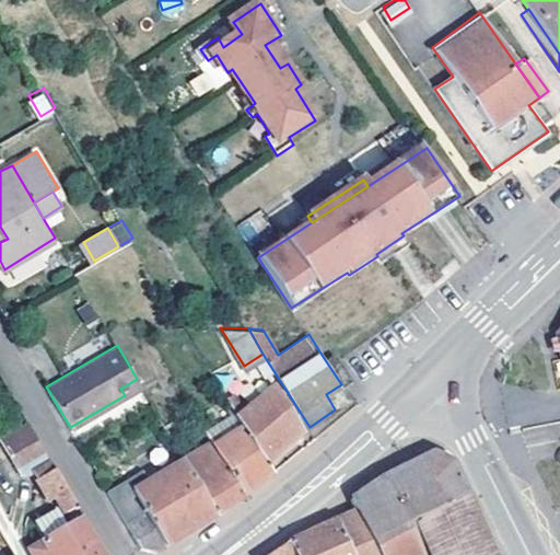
[(334,353),(324,358),(341,384),(350,379),(334,353)]
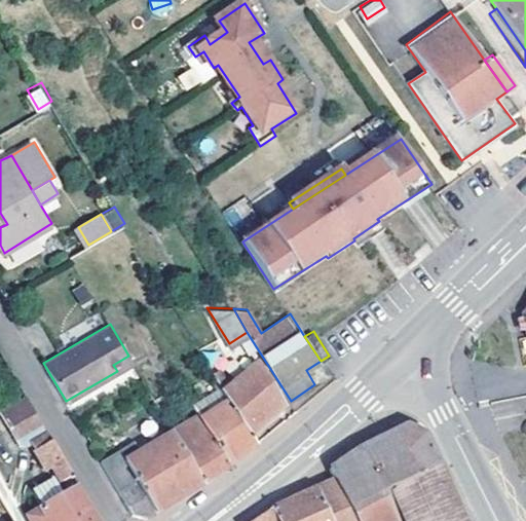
[(113,365),(117,371),(133,362),(128,356),(113,365)]
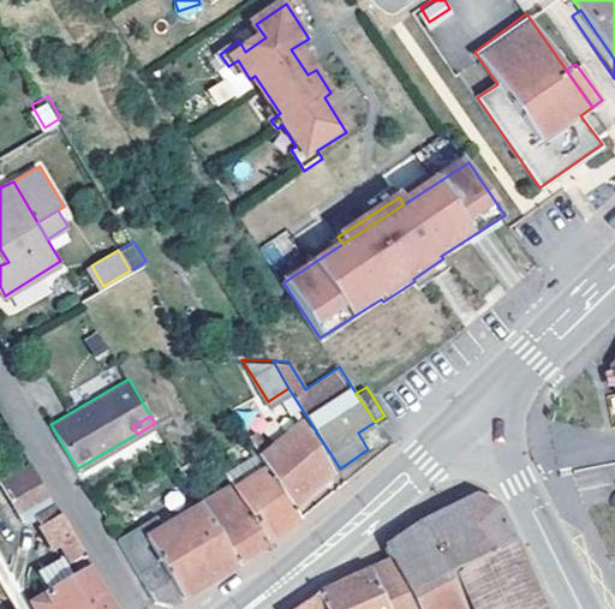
[(249,433),(258,448),(293,506),(333,471),(300,419),(267,448),(254,429),(249,433)]
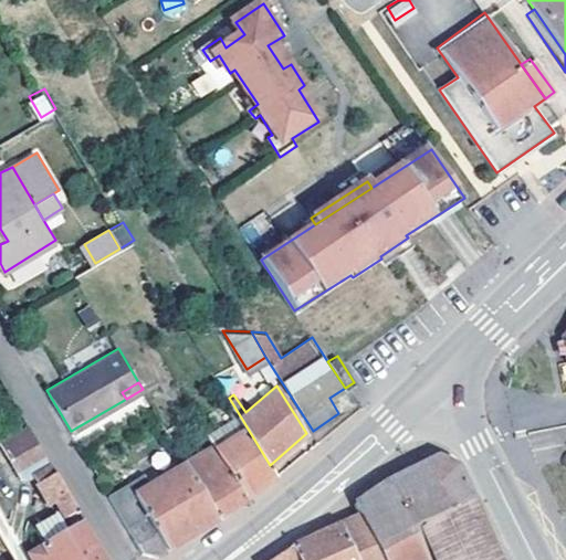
[(208,431),(216,443),(224,458),(248,497),(275,477),(270,465),(238,412),(208,431)]
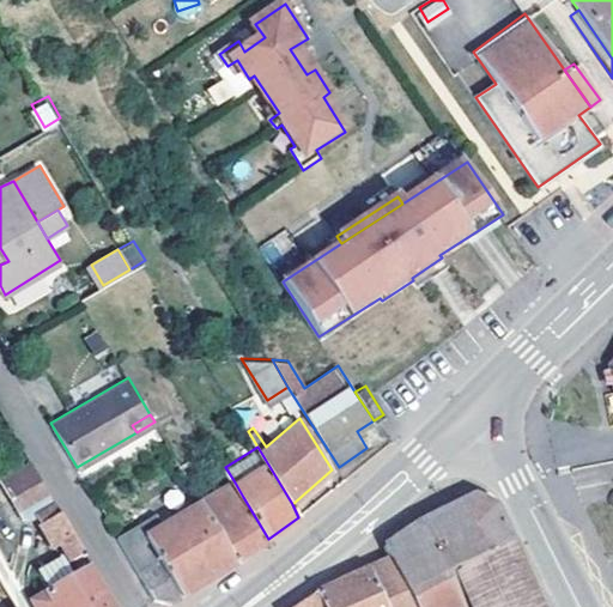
[(29,504),(50,491),(31,459),(0,478),(19,510),(29,504)]
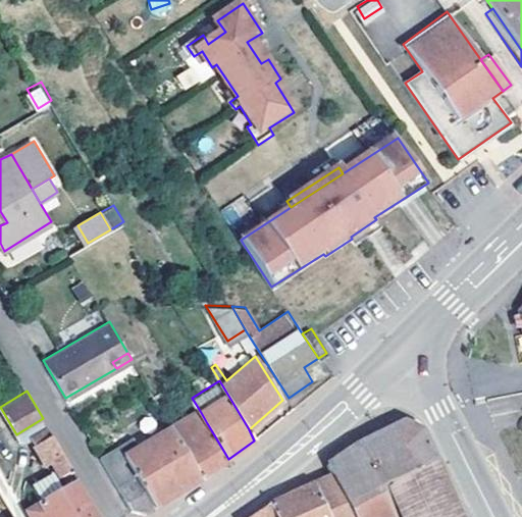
[(199,409),(185,416),(194,431),(207,423),(199,409)]
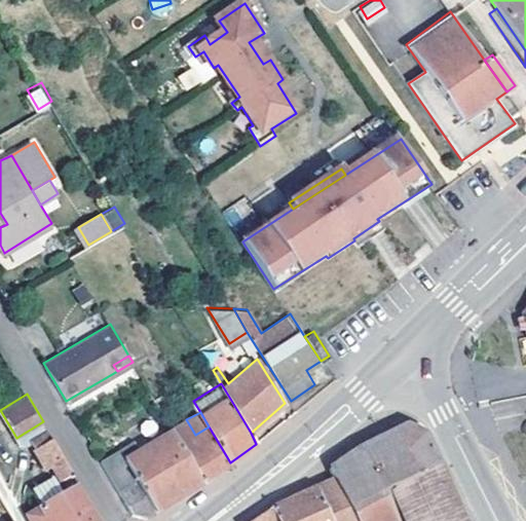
[(165,418),(133,438),(140,448),(172,429),(165,418)]
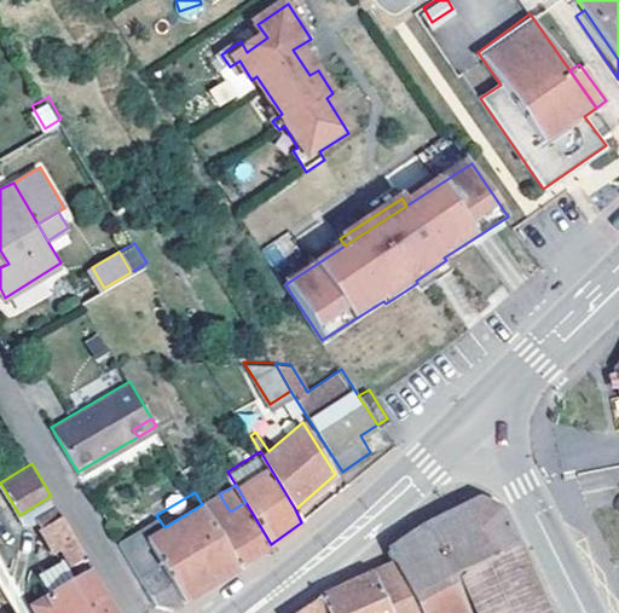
[(219,493),(202,504),(241,568),(243,566),(271,544),(246,502),(230,512),(219,493)]
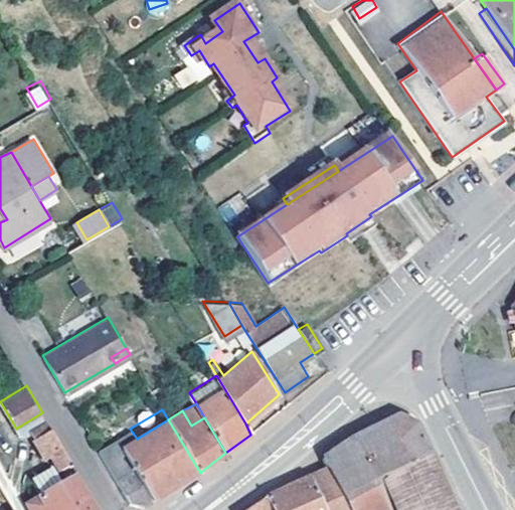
[(28,431),(46,419),(42,412),(24,423),(28,431)]
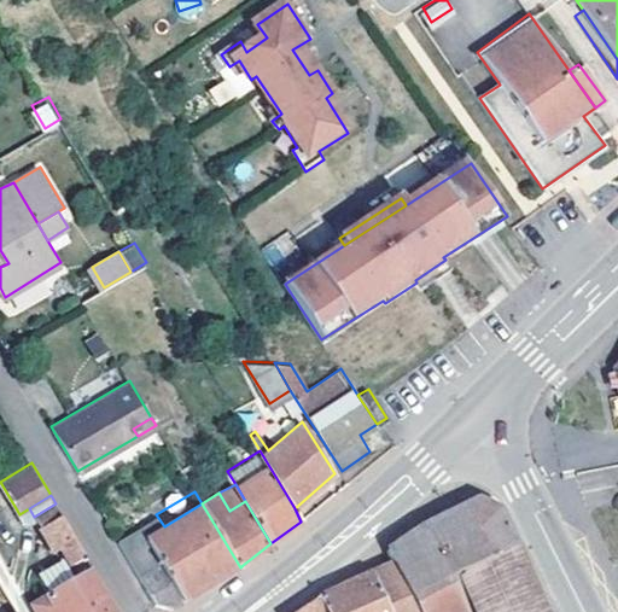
[(546,611),(497,506),(481,499),(467,503),(419,525),(388,547),(392,559),(414,602),(452,586),(448,576),(459,572),(476,611),(546,611)]
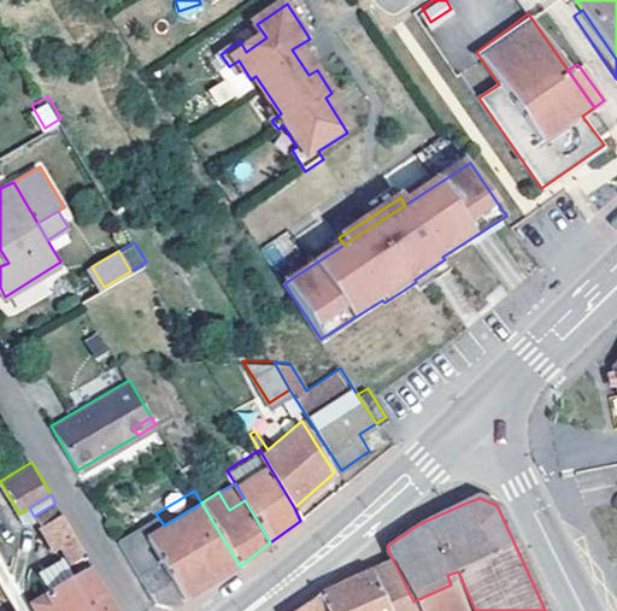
[(89,567),(92,565),(56,503),(34,516),(64,564),(70,560),(80,573),(89,567)]
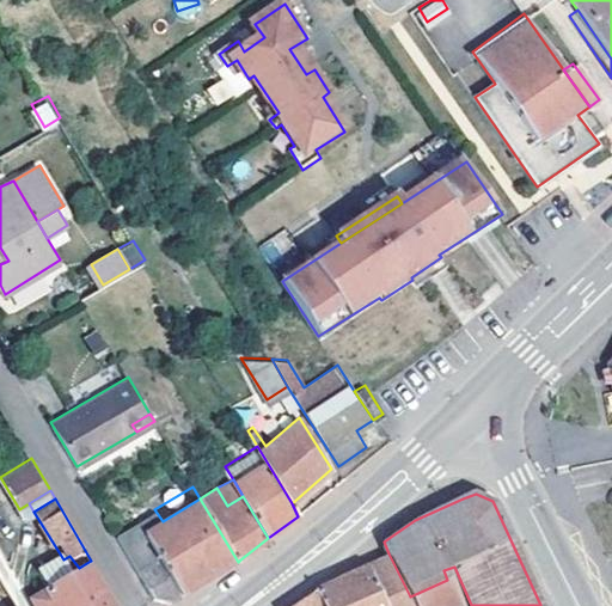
[(160,558),(138,570),(153,599),(171,603),(183,595),(238,562),(200,499),(163,521),(154,509),(138,520),(160,558)]
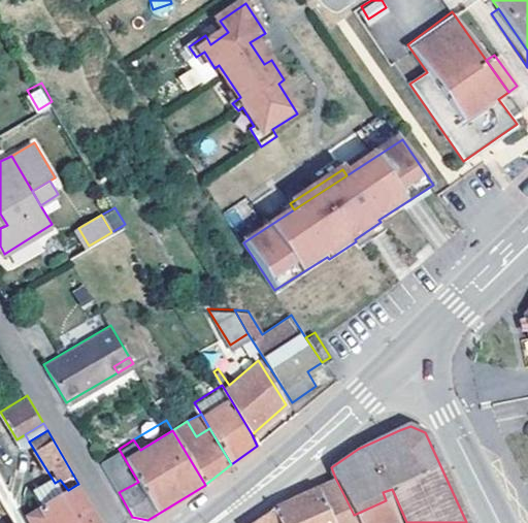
[(316,488),(332,522),(406,522),(392,489),(383,492),(386,500),(354,515),(335,478),(316,488)]
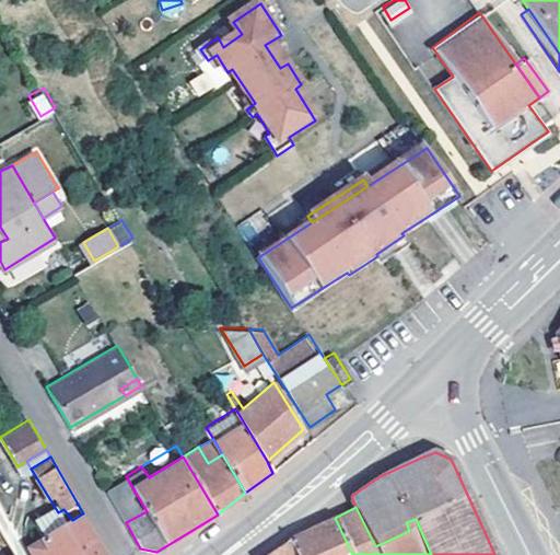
[(49,509),(33,519),(43,536),(59,528),(49,509)]
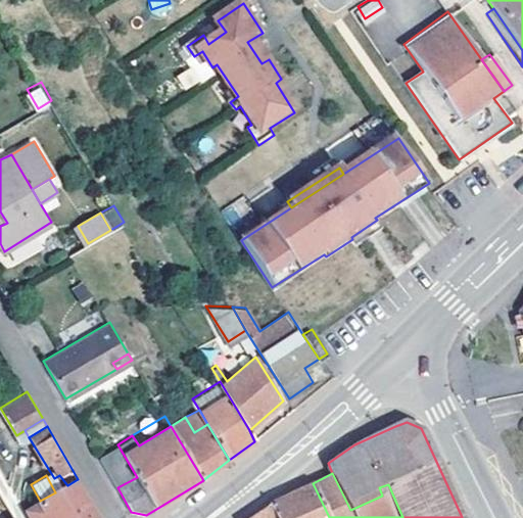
[(97,517),(76,480),(67,485),(55,492),(40,501),(27,509),(31,517),(97,517)]
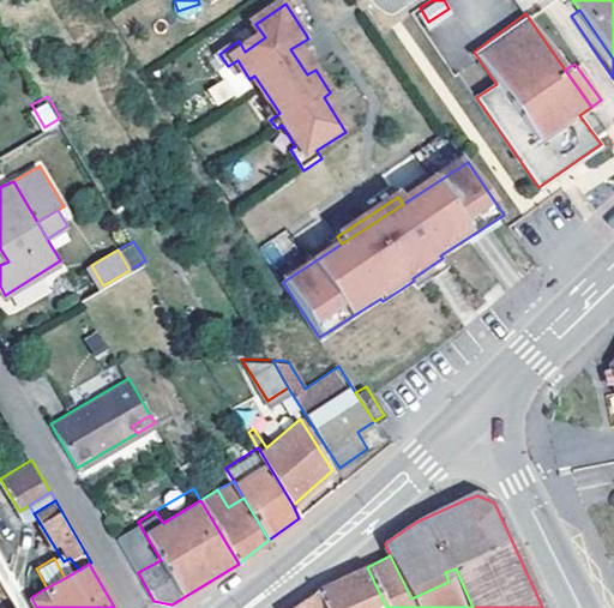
[(317,593),(324,607),(386,607),(367,567),(317,593)]
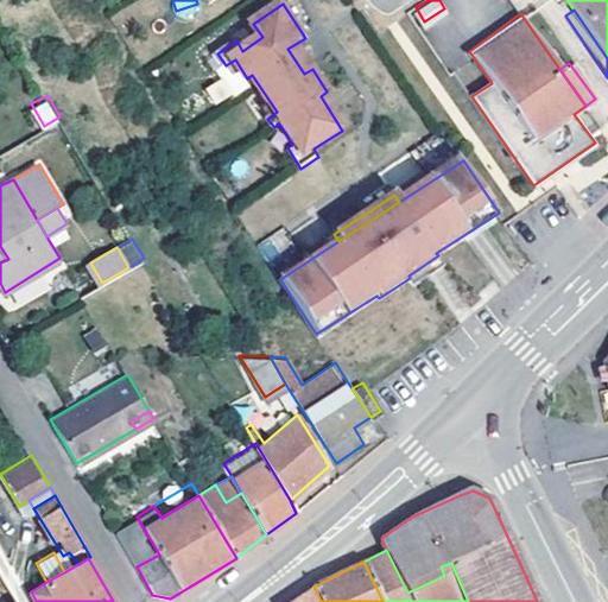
[(321,601),(314,587),(289,601),(321,601)]
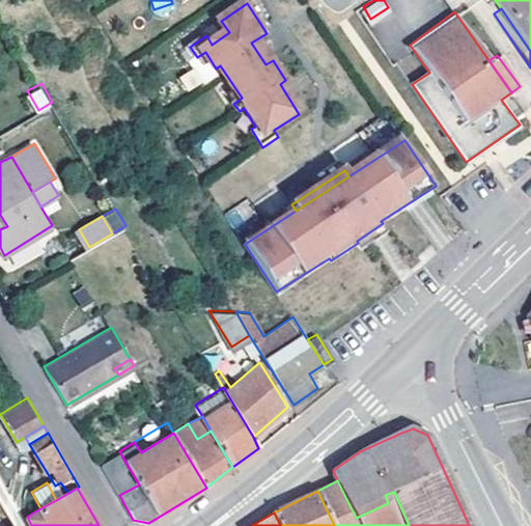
All buildings are outlined.
